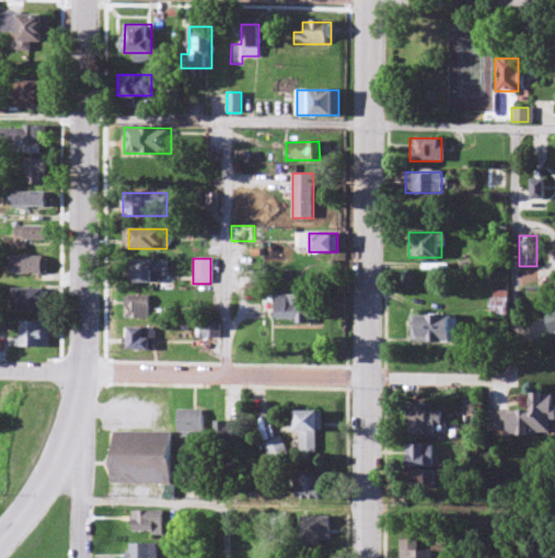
[(166,259),(131,259),(131,282),(166,282),(166,259)]
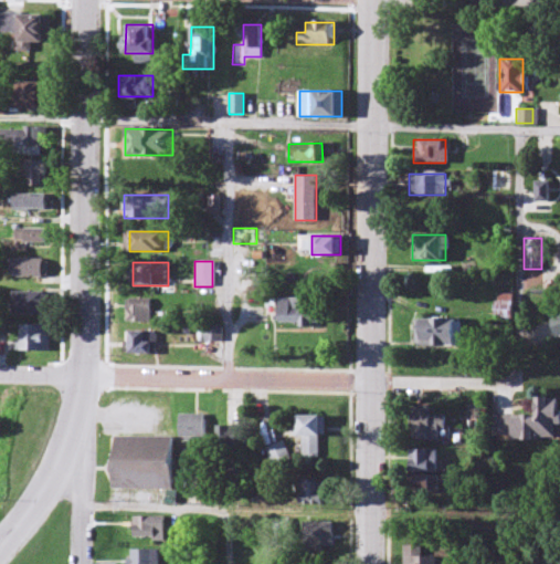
[(124,322),(149,322),(150,299),(124,299),(124,322)]
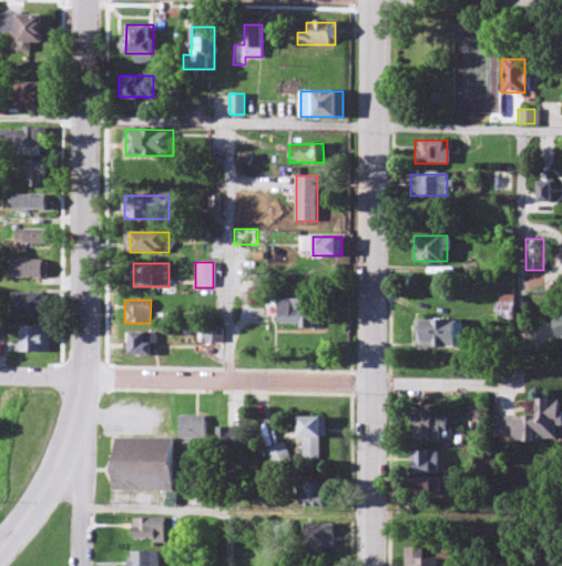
[(323,300),(279,300),(279,325),(323,325),(323,300)]
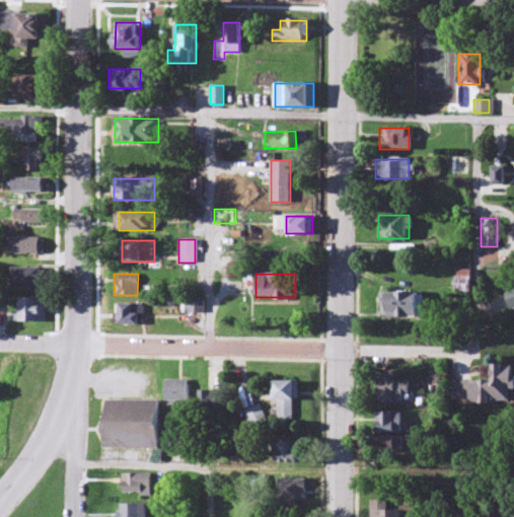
[(508,308),(513,307),(513,287),(504,289),(508,308)]
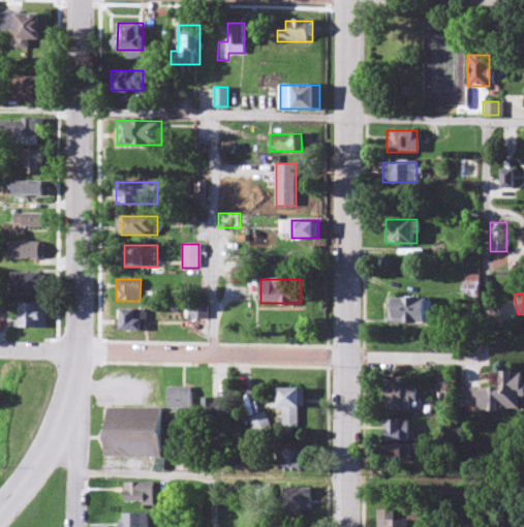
[(387,322),(430,322),(430,297),(387,297),(387,322)]
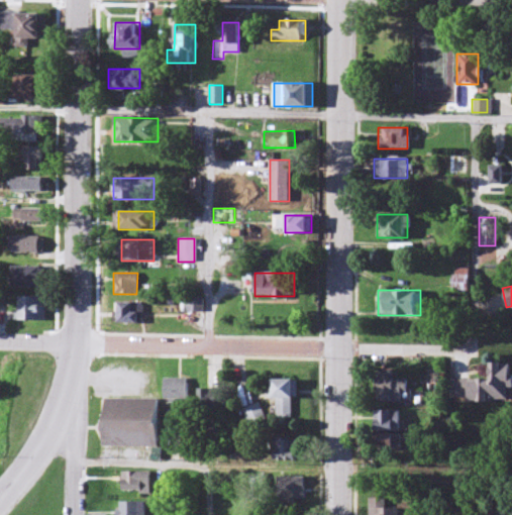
[(139,303),(116,303),(116,322),(139,322),(139,303)]
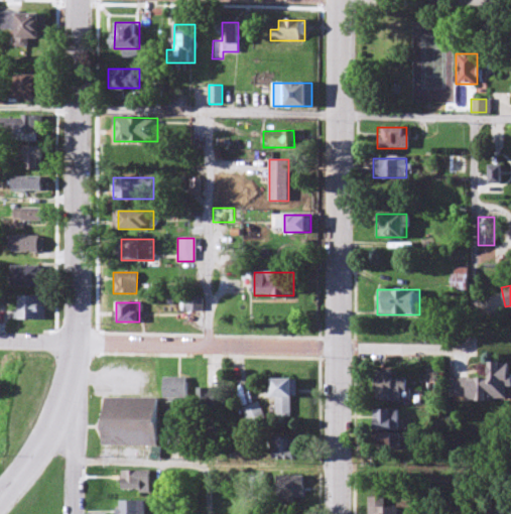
[(509,400),(509,387),(510,386),(510,363),(489,363),(489,378),(449,378),(448,400),(509,400)]
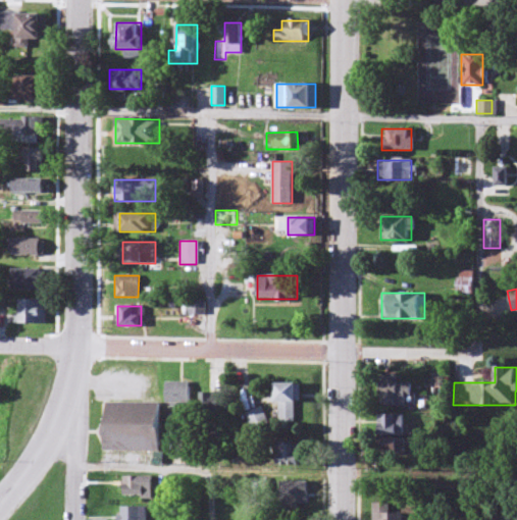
[(397,380),(382,379),(382,404),(414,405),(414,386),(397,386),(397,380)]
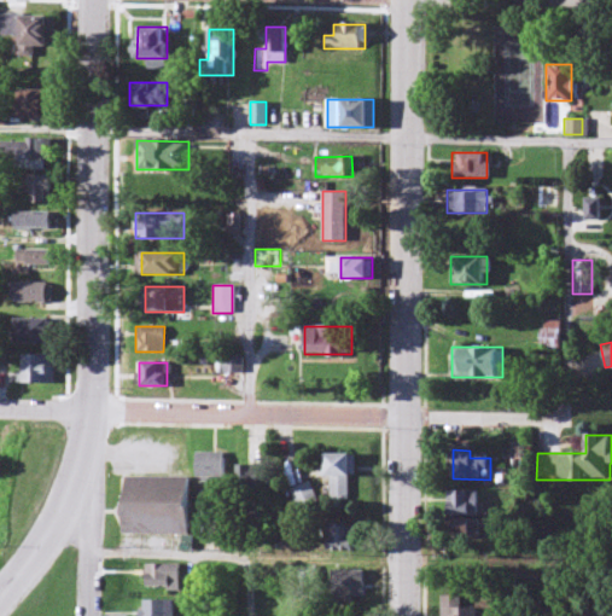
[(193,452),(193,478),(221,478),(221,452),(193,452)]
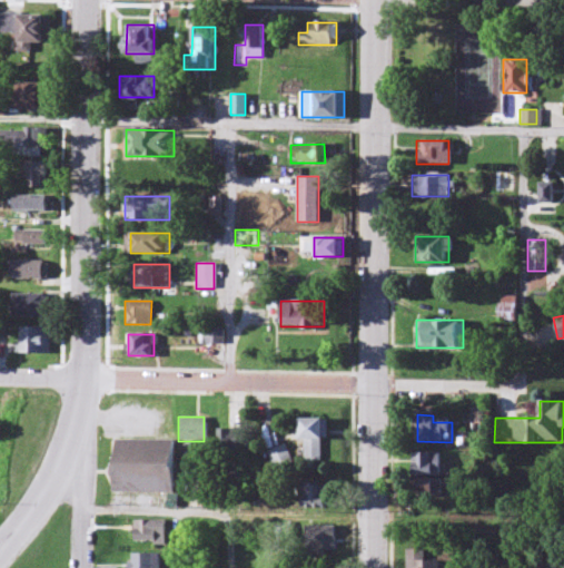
[(320,438),(326,438),(326,418),(302,418),(302,459),(320,459),(320,438)]
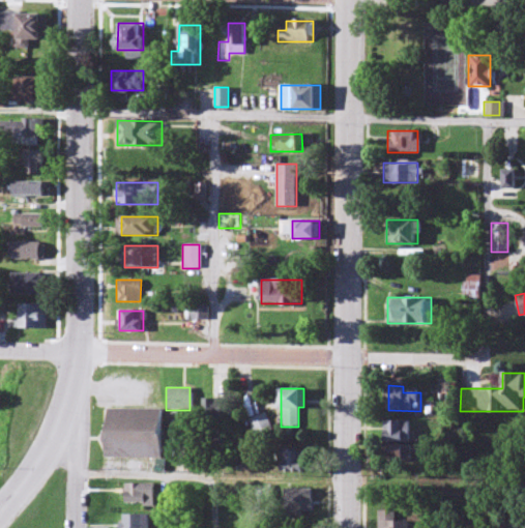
[(220,399),(199,399),(199,424),(220,424),(220,399)]
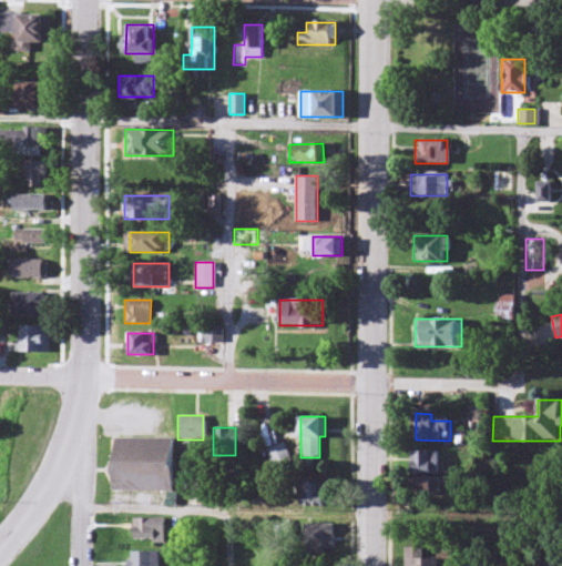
[(112,489),(170,491),(171,438),(113,437),(112,489)]
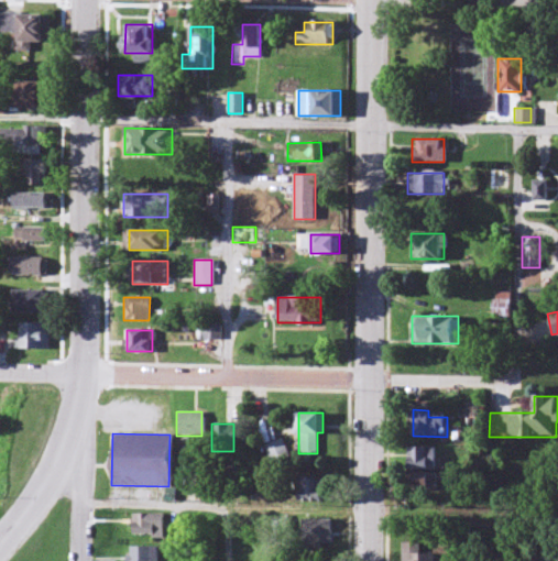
[(270,463),(287,455),(280,438),(262,446),(270,463)]
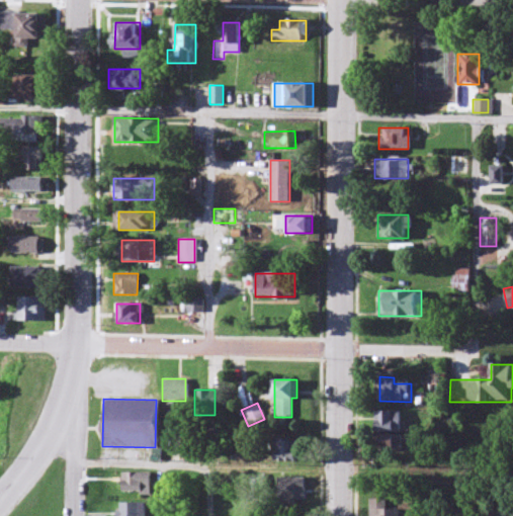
[(402,411),(376,411),(376,431),(402,431),(402,411)]
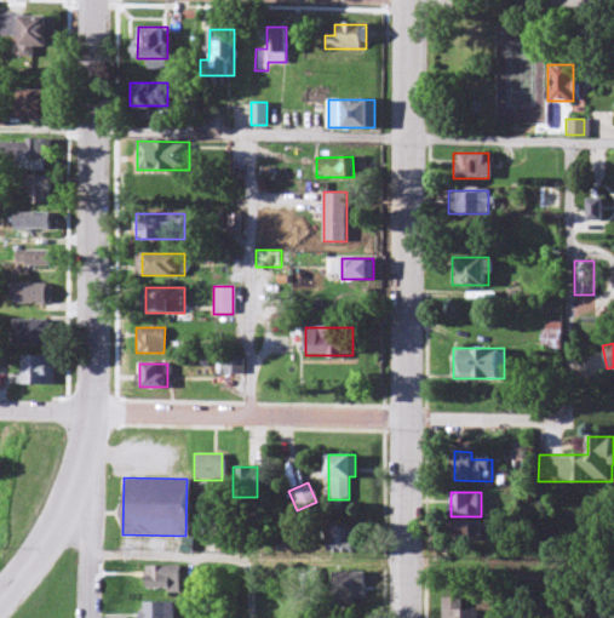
[(258,522),(258,502),(242,502),(242,522),(258,522)]
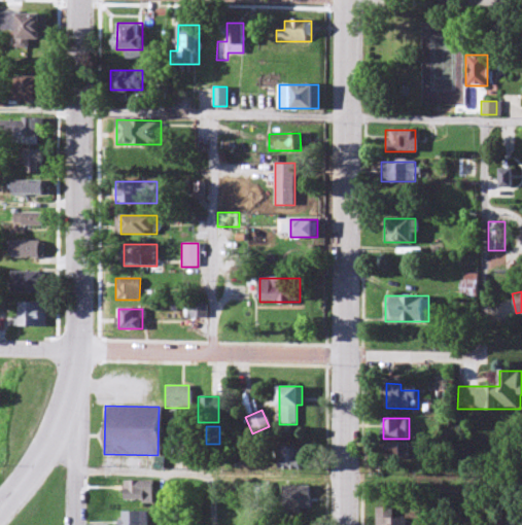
[(383,457),(409,457),(409,443),(383,443),(383,457)]
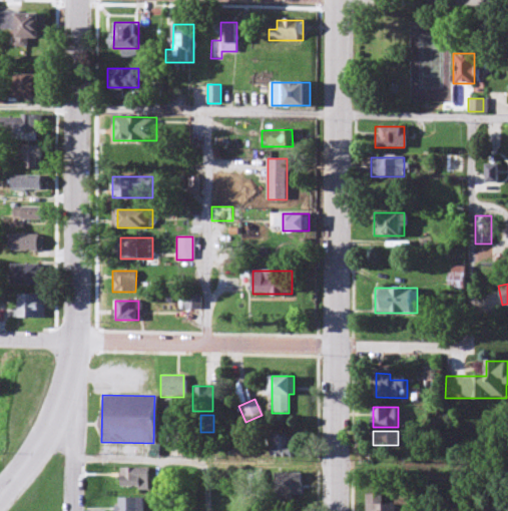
[(292,456),(292,435),(270,435),(270,456),(292,456)]
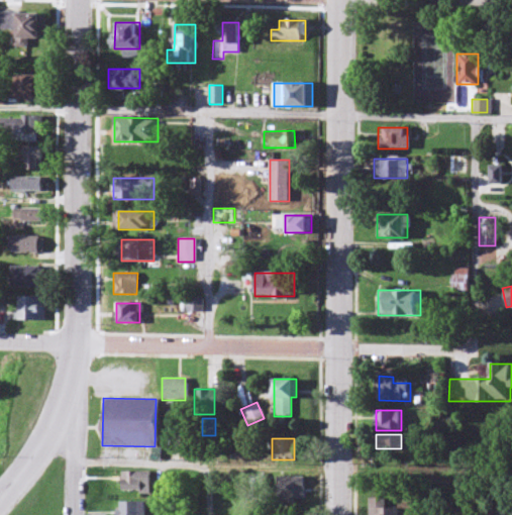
[(148,471),(119,471),(119,492),(148,492),(148,471)]
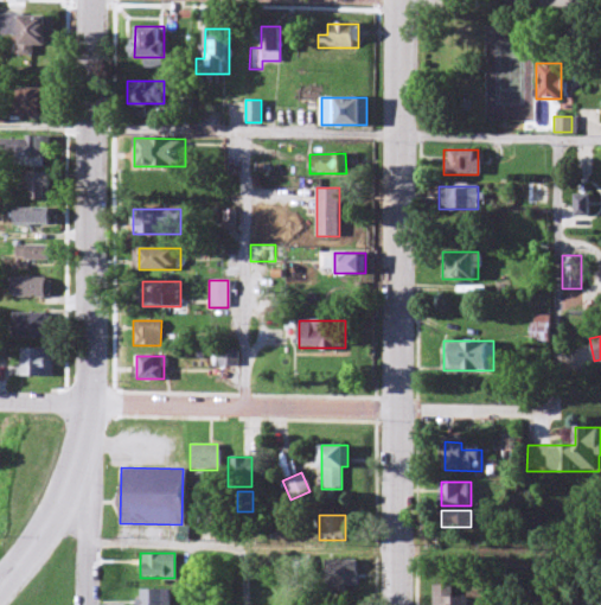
[(356,586),(356,560),(324,560),(324,596),(344,596),(344,586),(356,586)]
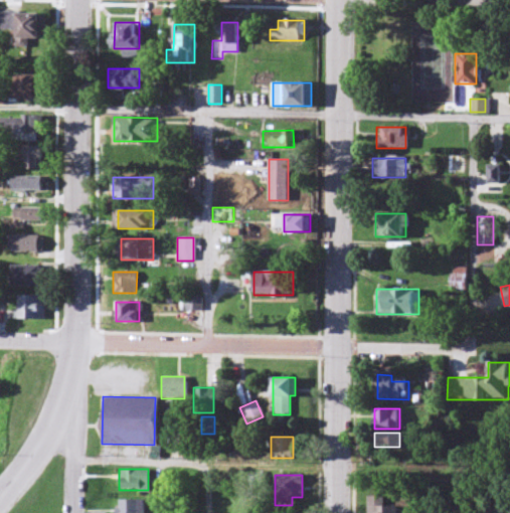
[(384,506),(384,496),(367,496),(367,512),(399,512),(399,506),(384,506)]
